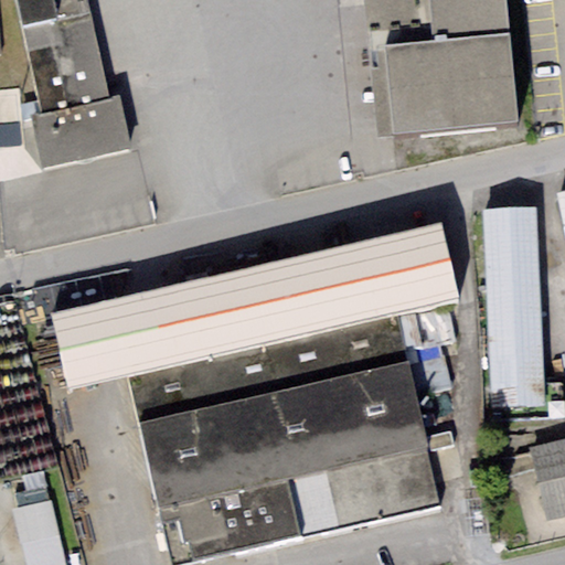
[(18,0),(42,113),(109,98),(88,0),(18,0)]
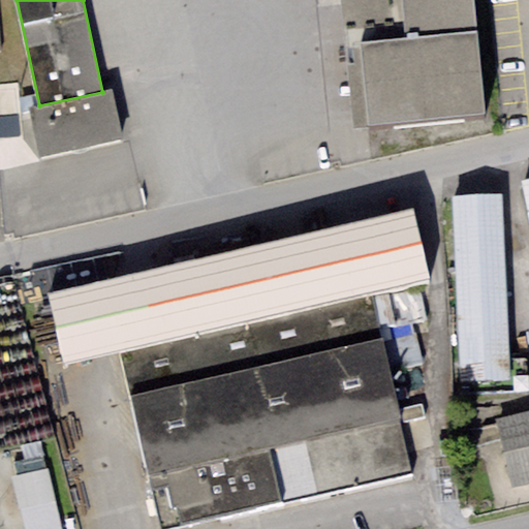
[(342,0),(354,128),(485,116),(473,0),(342,0)]
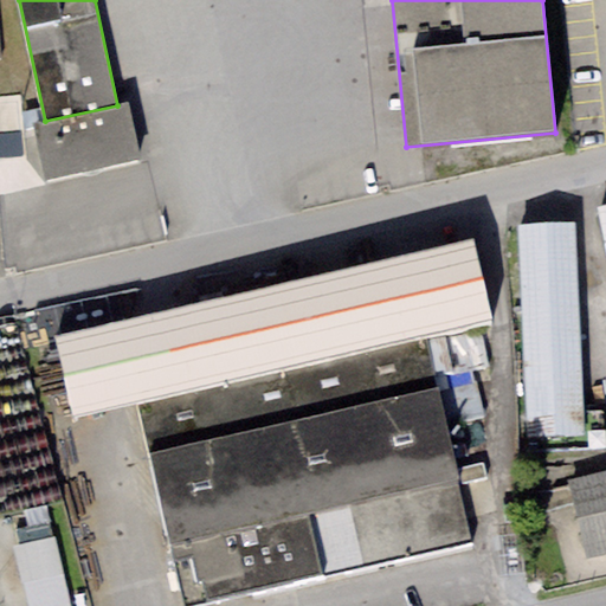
[(45,121),(32,124),(46,185),(141,163),(128,103),(117,105),(45,121)]
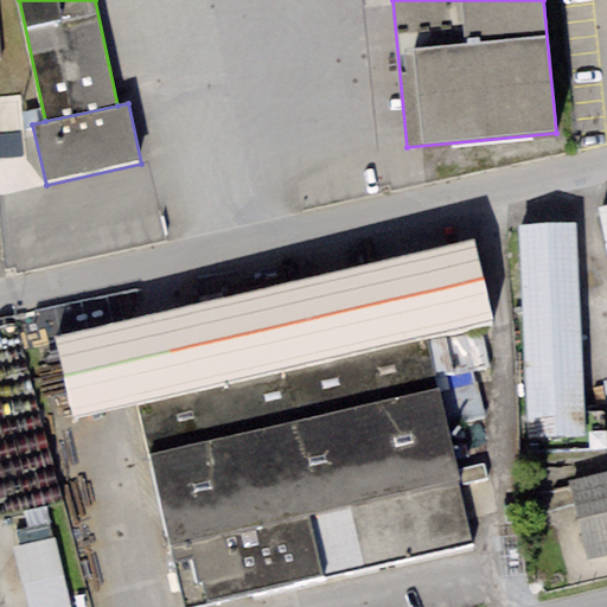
[(577,224),(519,227),(526,438),(585,435),(577,224)]
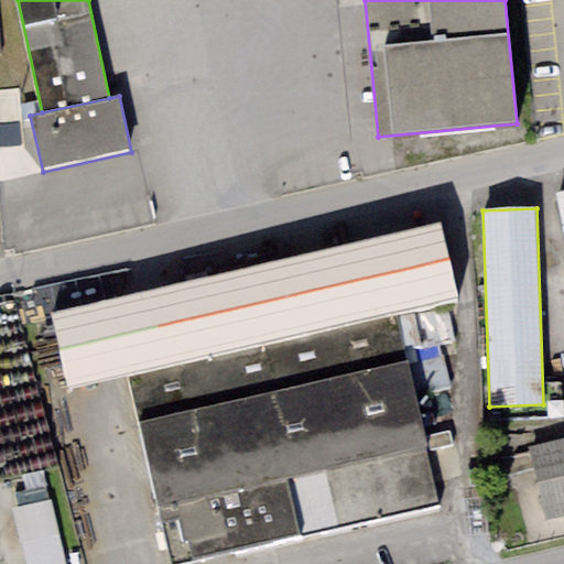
[(67,394),(130,379),(400,318),(457,305),(440,225),(49,314),(67,394)]
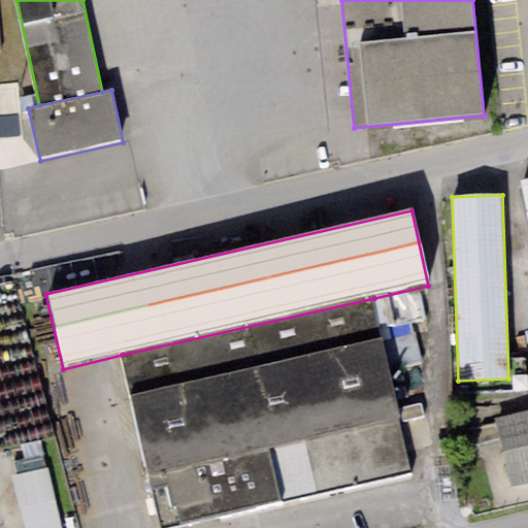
[(410,471),(374,298),(122,355),(157,524),(172,521),(410,471)]
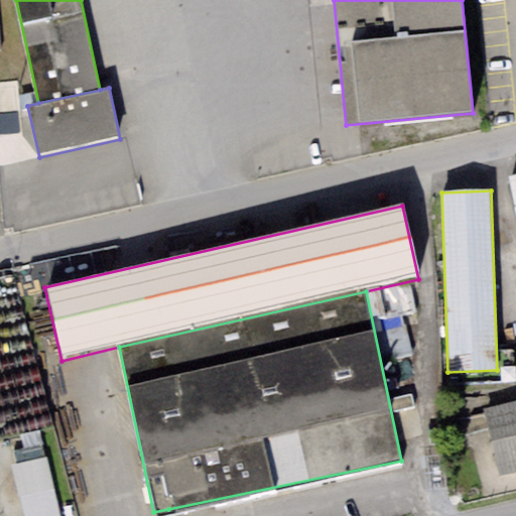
[(374,326),(385,364),(414,356),(403,316),(374,326)]
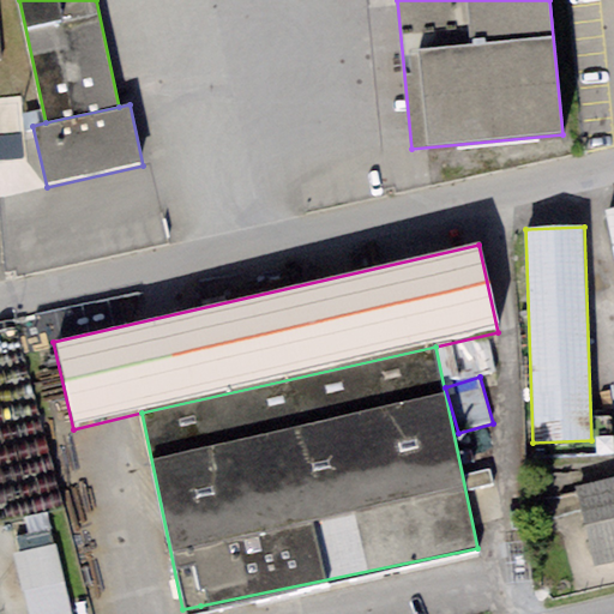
[(613,560),(613,479),(575,488),(593,565),(613,560)]
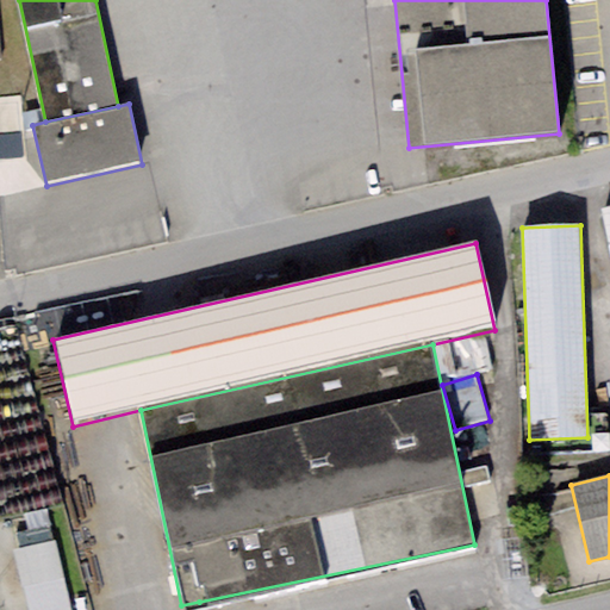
[(68,609),(54,541),(13,549),(26,609),(68,609)]
